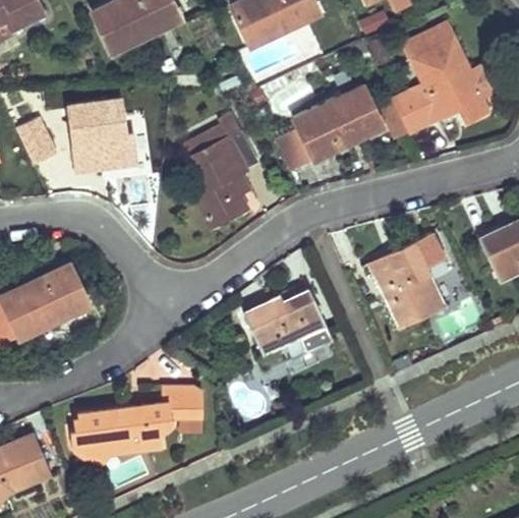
[(0,0),(0,25),(8,21),(12,31),(44,15),(36,0),(0,0)]
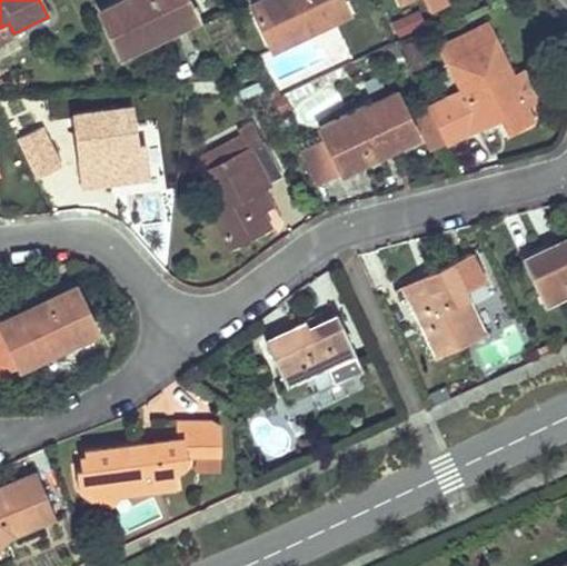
[(125,0),(100,12),(121,57),(197,21),(186,0),(125,0)]
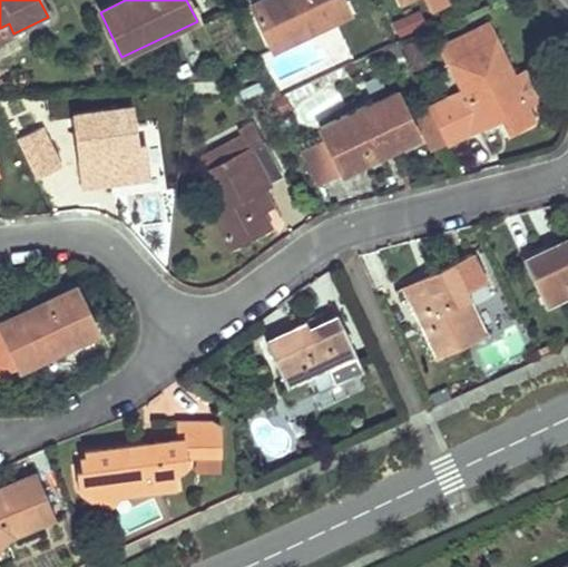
[(262,0),(252,5),(274,51),(350,15),(342,0),(294,0),(296,5),(284,10),(278,0),(262,0)]
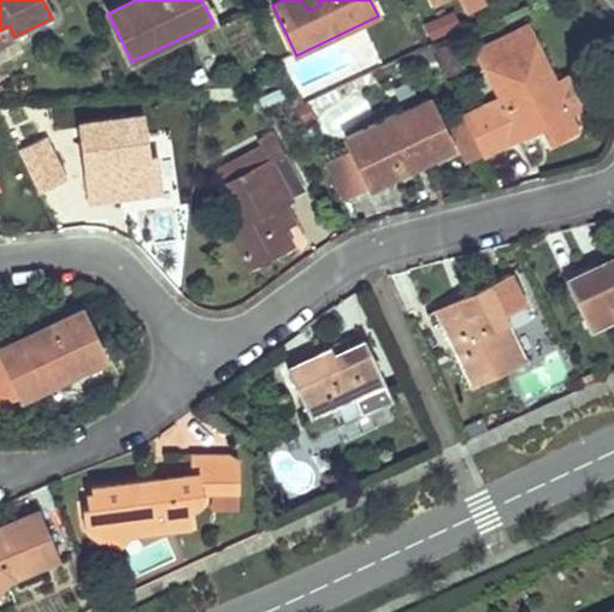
[(320,5),(318,0),(301,0),(307,11),(320,5)]
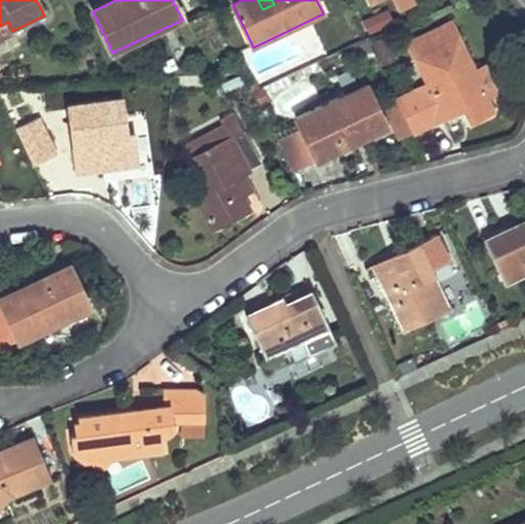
[(369,0),(371,4),(379,0),(395,0),(400,8),(417,0),(369,0)]
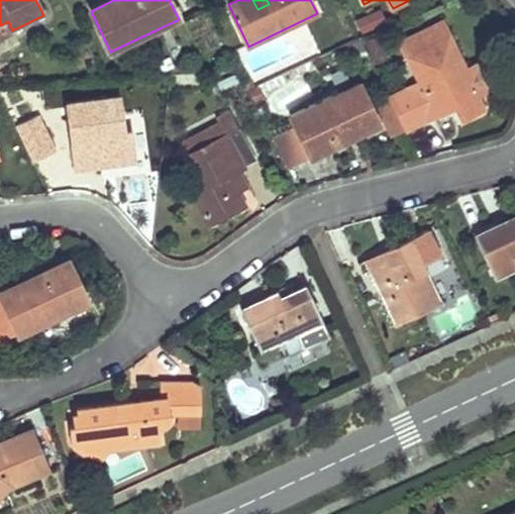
[(382,11),(355,23),(362,37),(388,24),(382,11)]
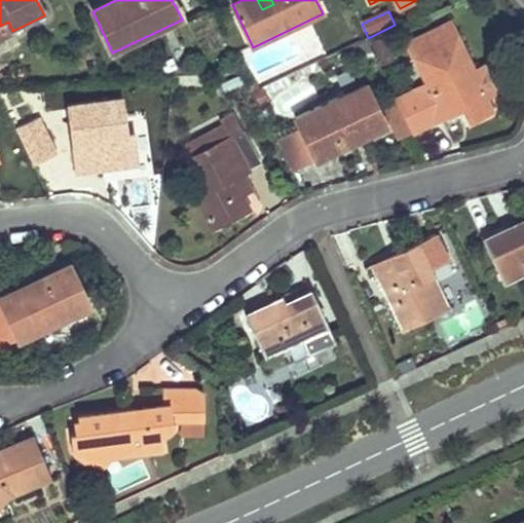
[(0,26),(0,37),(12,31),(8,22),(0,26)]
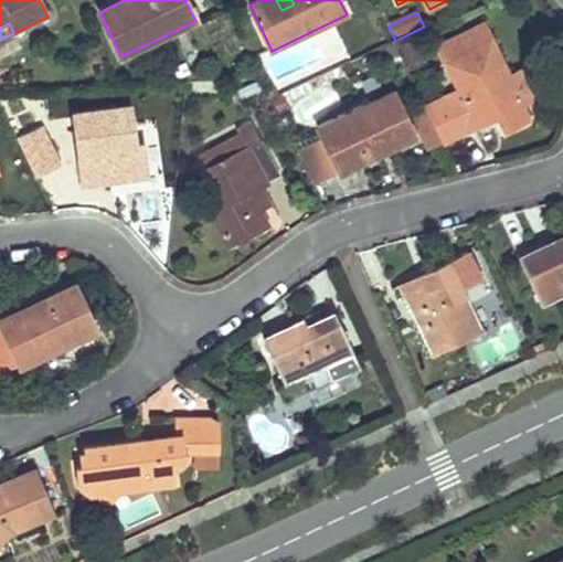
[(485,27),(437,49),(457,91),(432,104),(450,144),(478,130),(473,118),(490,109),(496,122),(502,134),(530,120),(524,108),(508,74),(485,27)]
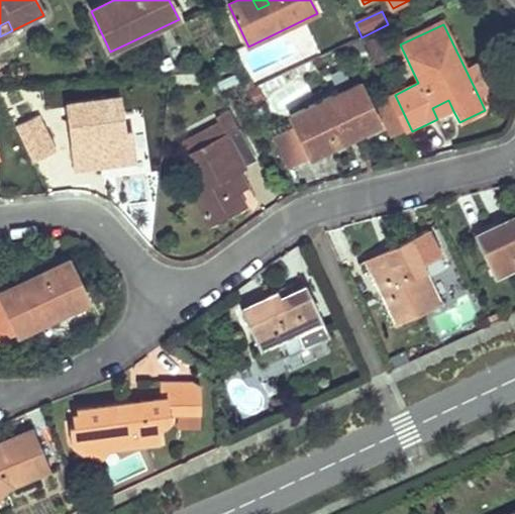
[(380,37),(365,44),(376,68),(390,61),(380,37)]
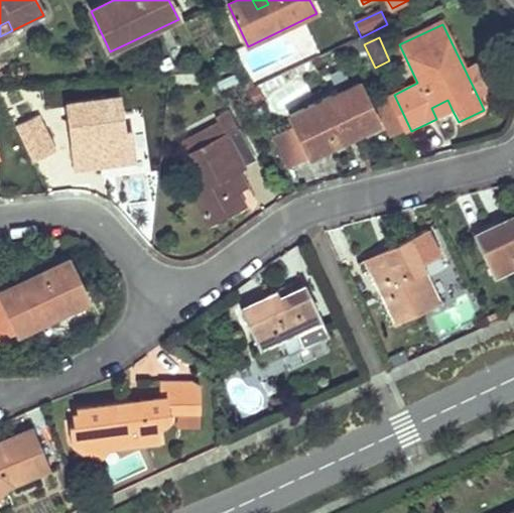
[(478,60),(464,68),(479,99),(493,92),(478,60)]
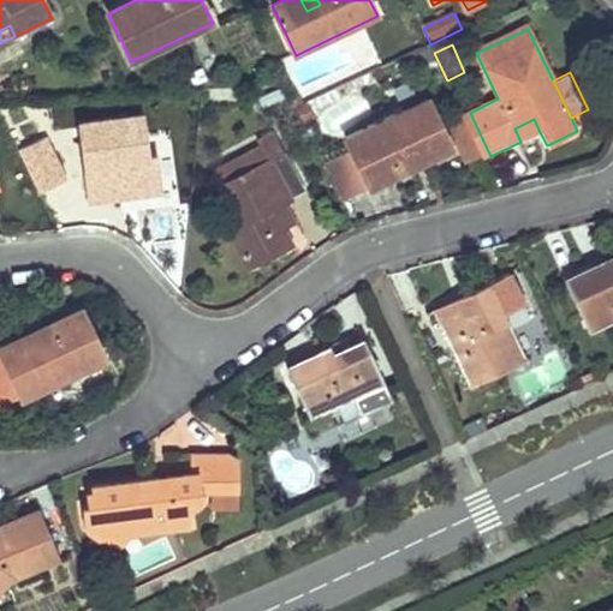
[(22,87),(0,87),(0,100),(22,100),(22,87)]
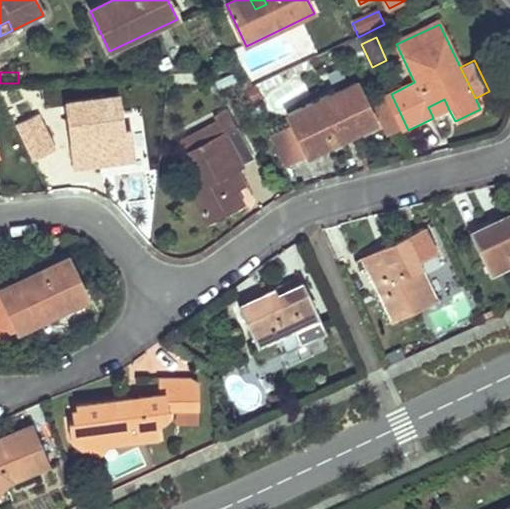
[(356,84),(287,117),(306,158),(343,140),(336,126),(349,119),(346,113),(365,104),(356,84)]
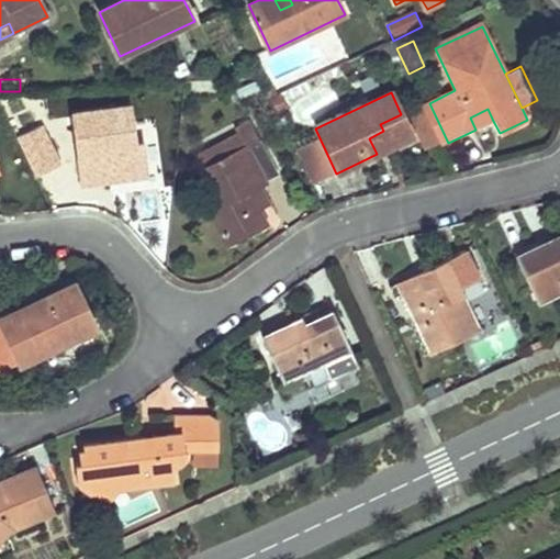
[(422,107),(441,146),(448,143),(429,103),(422,107)]
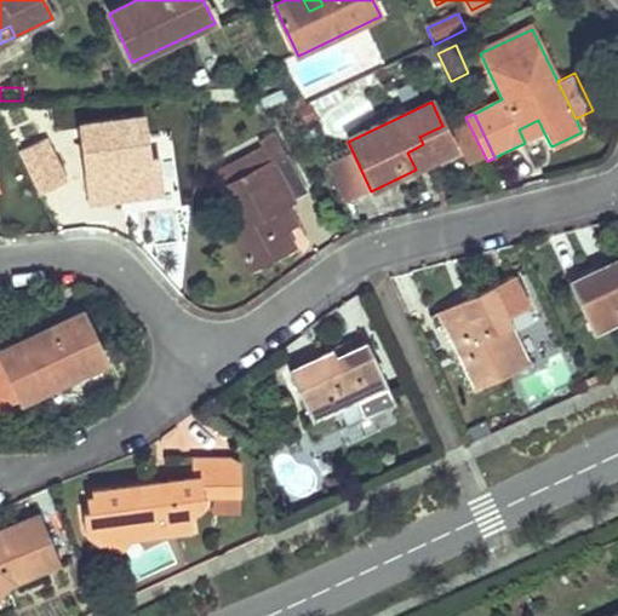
[(21,133),(33,160),(51,150),(70,189),(84,182),(85,183),(93,179),(106,173),(112,185),(124,209),(164,190),(146,151),(147,151),(136,128),(121,136),(114,119),(66,142),(59,128),(45,136),(39,124),(21,133)]
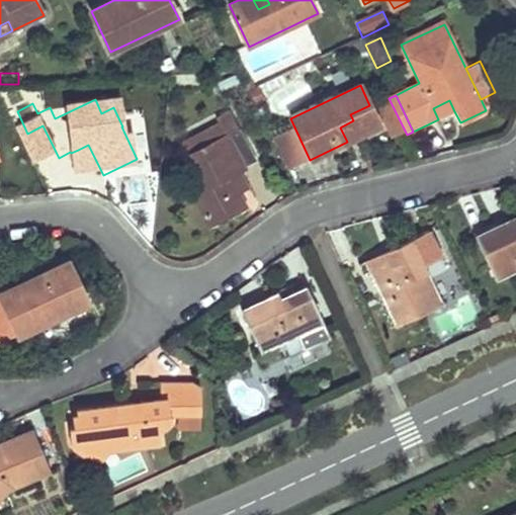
[(433,108),(438,119),(454,111),(449,100),(433,108)]
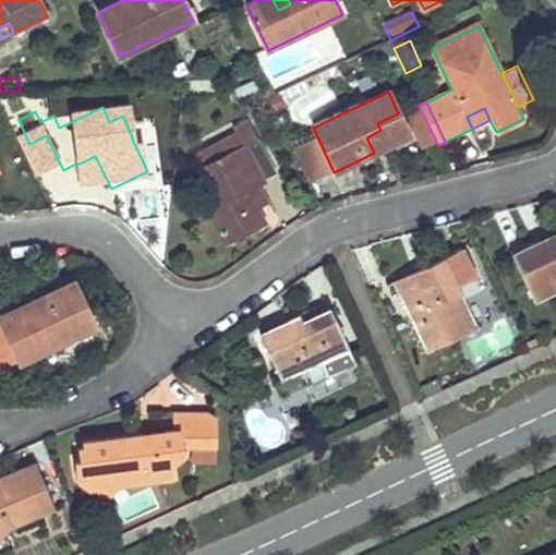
[(366,137),(374,153),(409,136),(398,113),(377,123),(381,130),(366,137)]
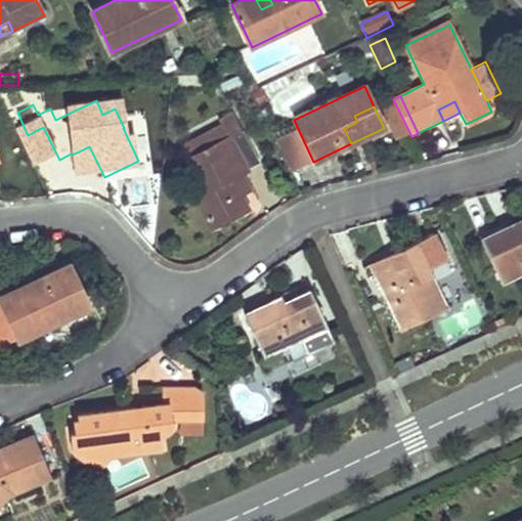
[(205,190),(196,196),(211,228),(247,211),(237,193),(230,178),(241,173),(259,164),(233,114),(218,122),(221,126),(182,145),(205,190)]
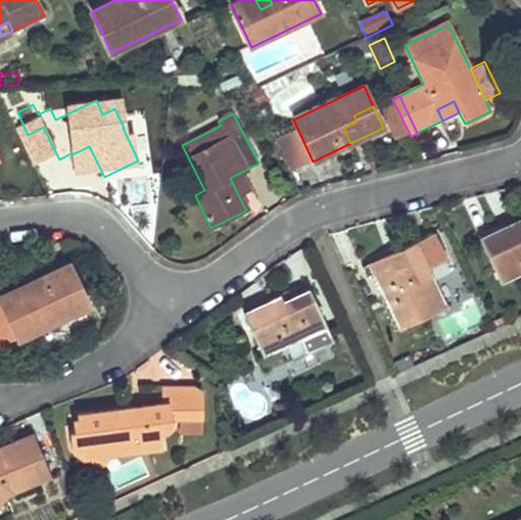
[(313,161),(293,120),(269,131),(288,173),(313,161)]
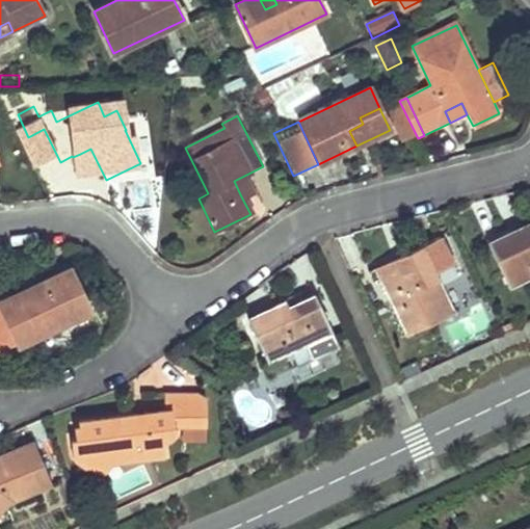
[(90,149),(80,154),(85,164),(96,159),(90,149)]
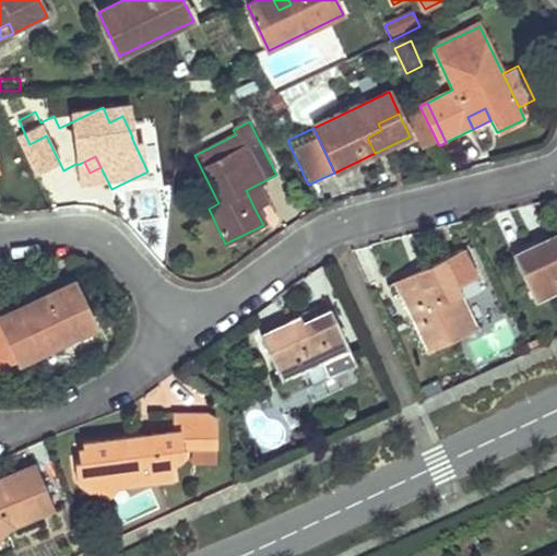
[(246,190),(253,206),(264,201),(257,185),(246,190)]
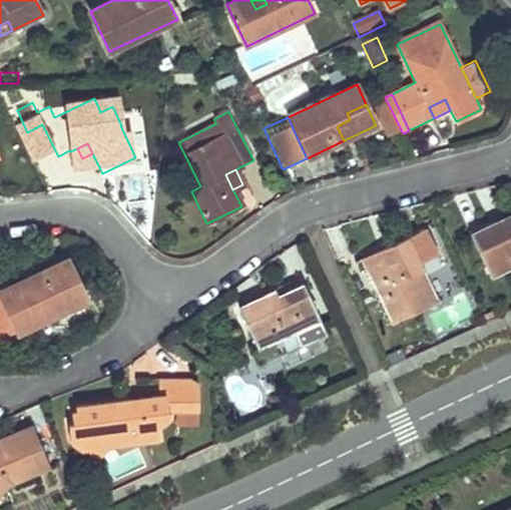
[(510,215),(471,234),(490,276),(510,266),(510,215)]
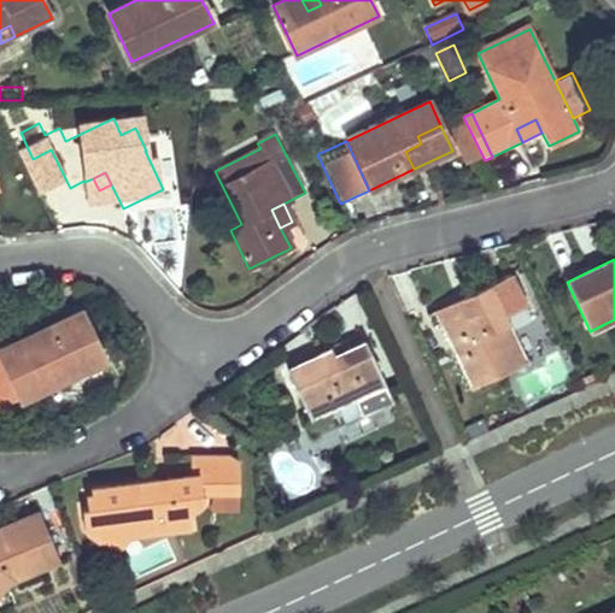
[(444,324),(475,390),(527,365),(504,318),(521,310),(507,280),(466,299),(472,311),(444,324)]
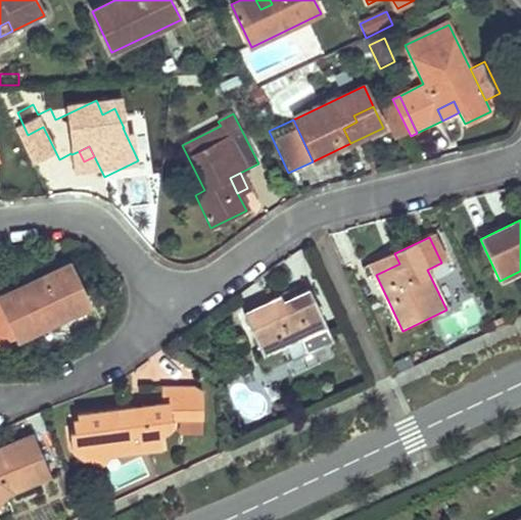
[(399,264),(394,253),(371,265),(376,275),(399,264)]
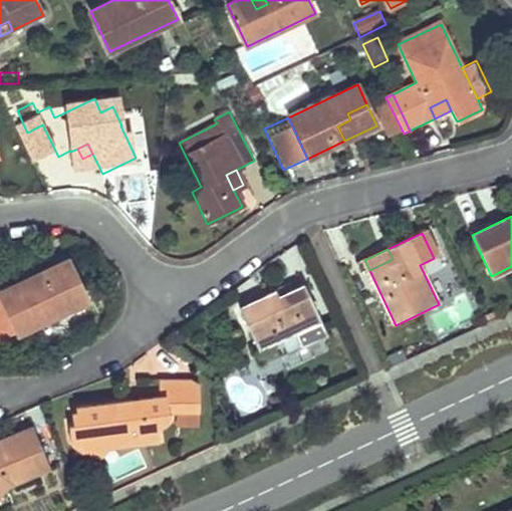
[(34,276),(0,292),(20,333),(65,311),(73,328),(95,317),(87,301),(68,259),(34,276)]
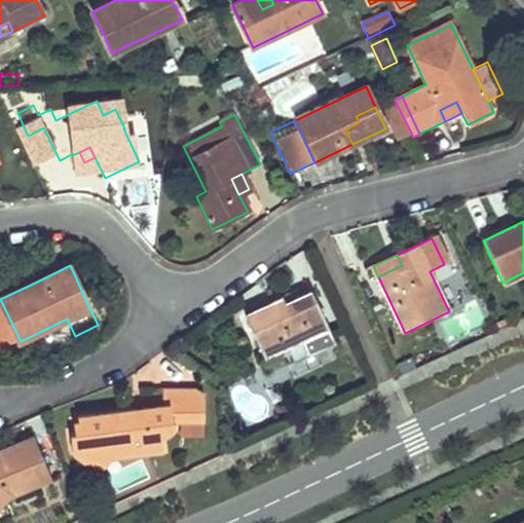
[(246,314),(271,371),(335,342),(311,290),(290,300),(293,306),(287,309),(284,303),(282,298),(246,314)]
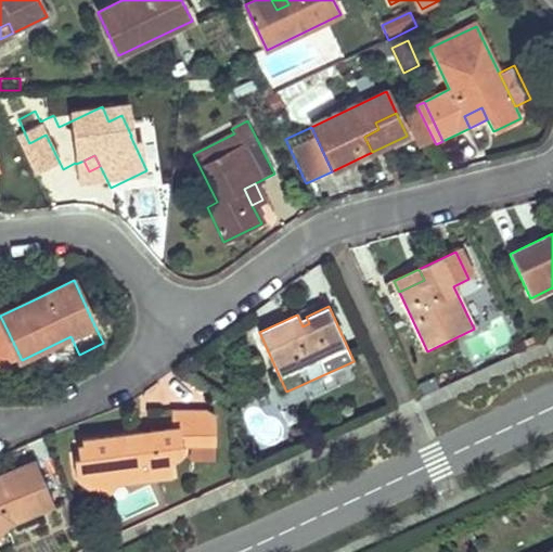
[(303,326),(309,323),(306,317),(299,320),(303,326)]
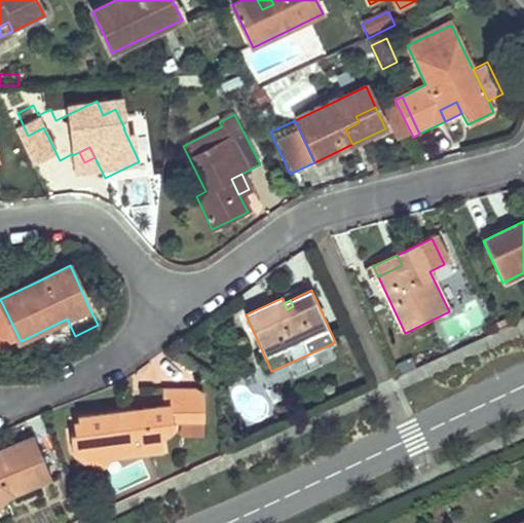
[(480,306),(438,322),(447,346),(489,330),(480,306)]
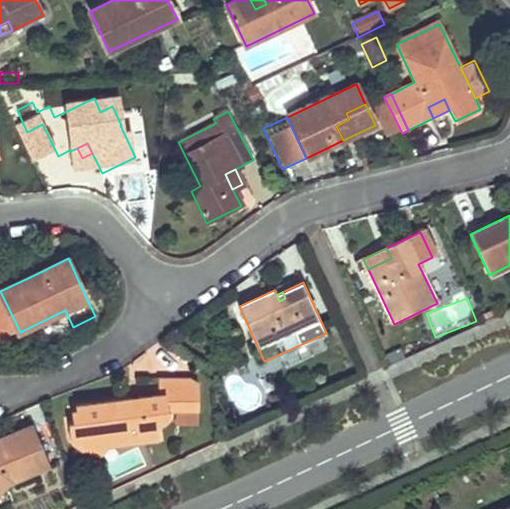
[(73,422),(68,422),(71,440),(81,448),(88,448),(89,459),(96,459),(107,445),(158,438),(157,426),(164,425),(169,418),(169,410),(198,411),(199,385),(189,379),(158,379),(159,395),(98,402),(75,405),(76,410),(72,411),(73,422)]
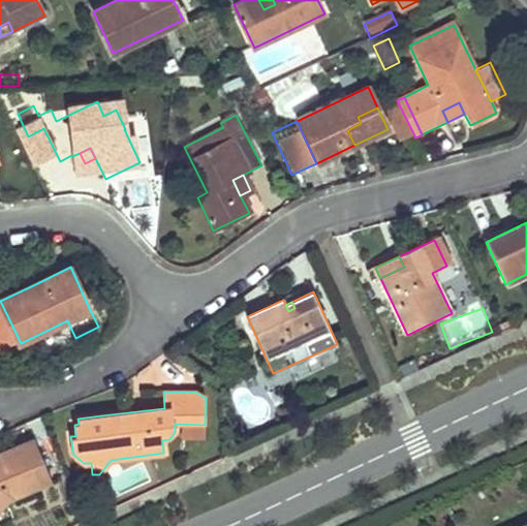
[(0,508),(5,501),(52,483),(34,440),(0,454),(0,508)]
